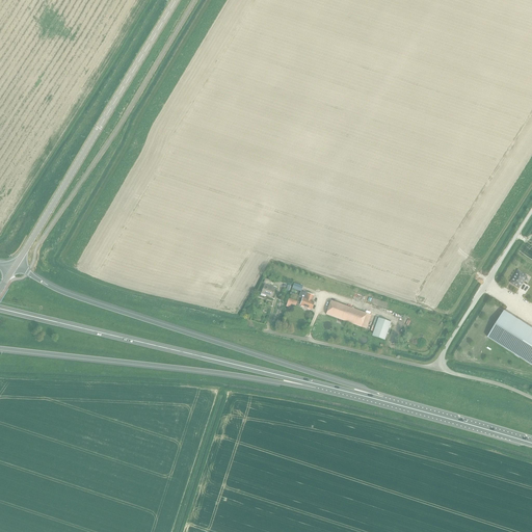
[(510,283),(519,289),(527,276),(519,270),(510,283)]
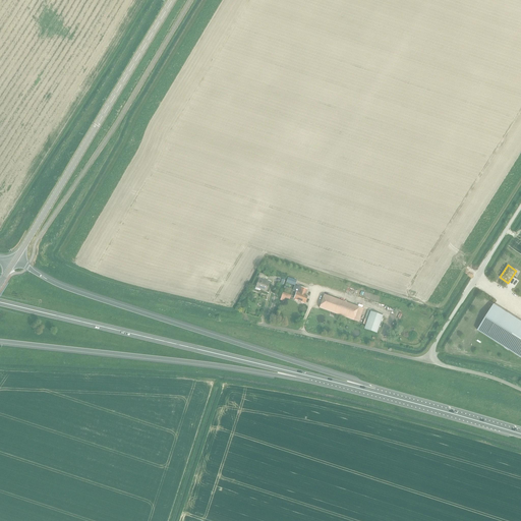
[(266,275),(264,275),(258,273),(256,278),(257,279),(255,286),(261,288),(259,289),(266,291),(268,283),(265,282),(265,281),(264,281),(266,275)]
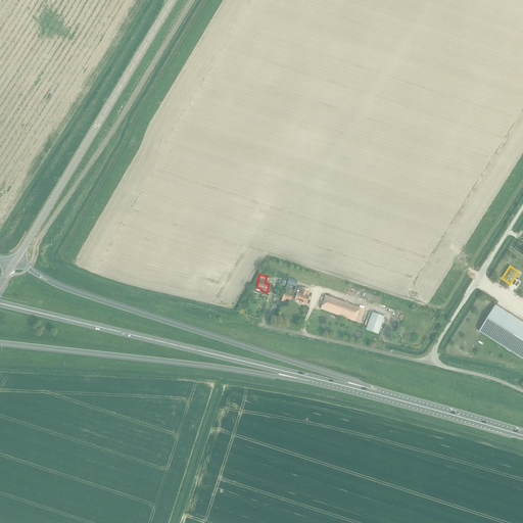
[(289,278),(287,283),(295,286),(297,281),(289,278)]
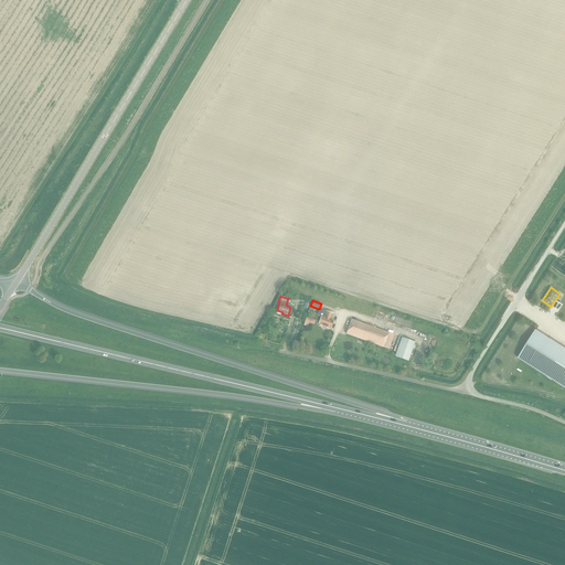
[(317,323),(330,328),(332,321),(330,320),(332,313),(324,311),(323,311),(319,309),(315,320),(318,321),(317,323)]
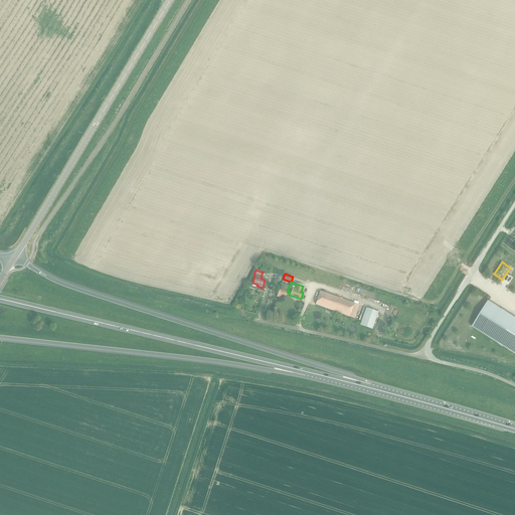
[(341,289),(352,292),(354,287),(343,284),(341,289)]
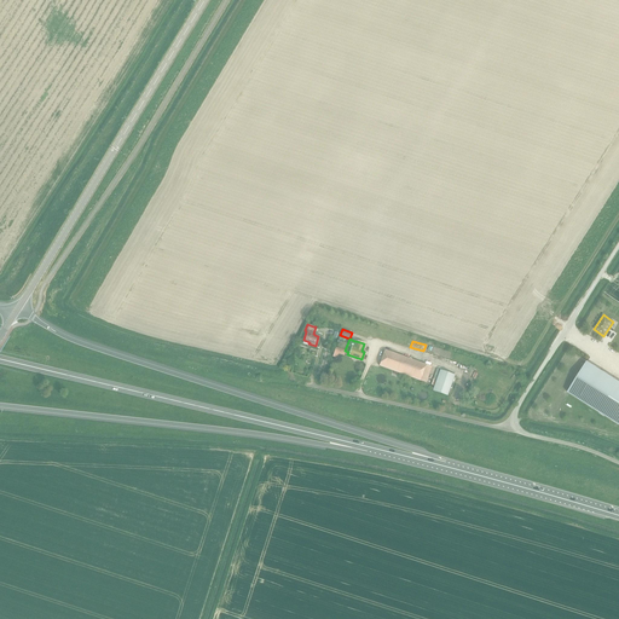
[(424,382),(431,366),(385,350),(379,365),(394,371),(393,374),(397,376),(398,372),(424,382)]
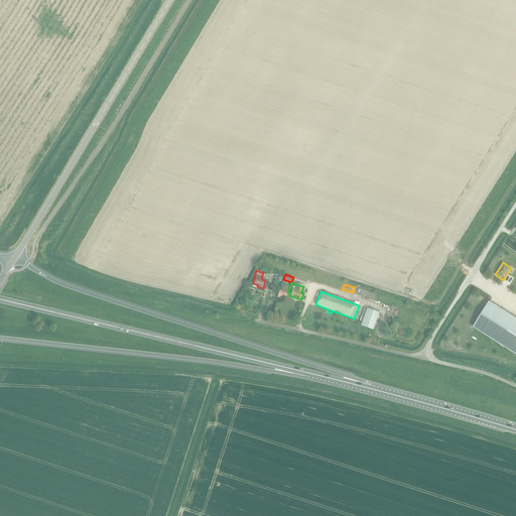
[(515,317),(490,301),(473,328),(515,354),(515,317)]
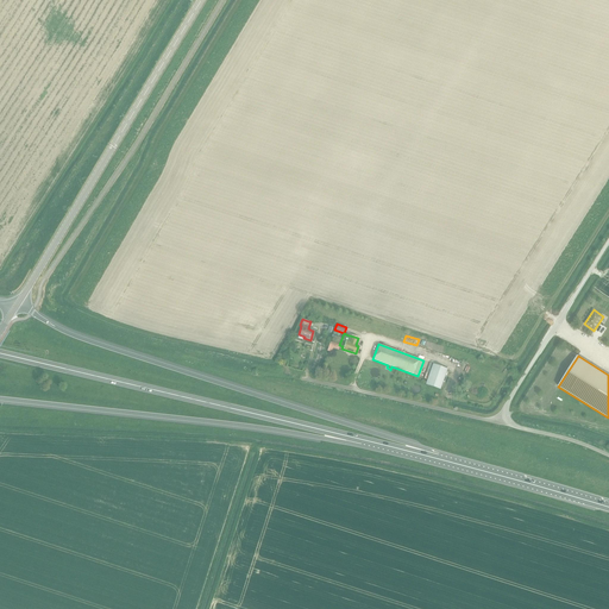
[(440,389),(447,369),(433,364),(429,372),(427,380),(425,384),(440,389)]
